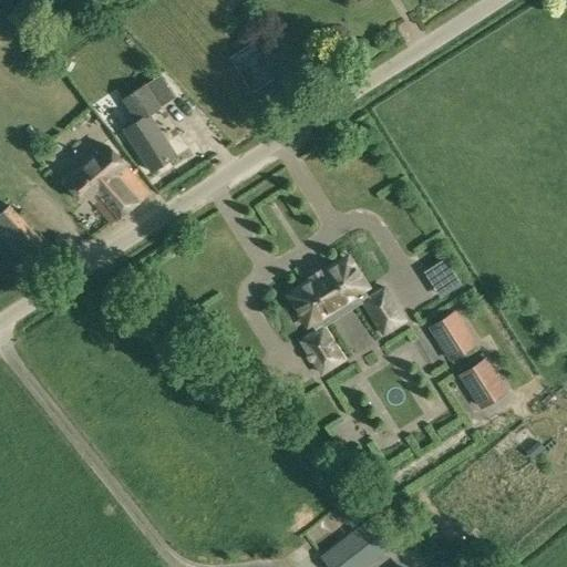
[(391,27),(405,37),(413,27),(398,17),(391,27)]
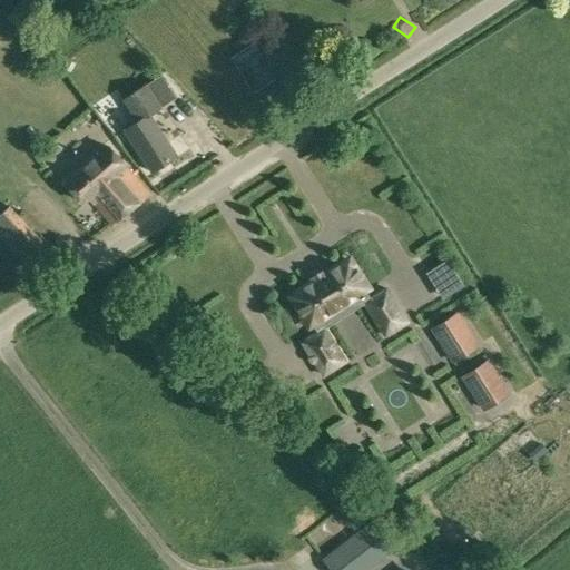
[(253,92),(279,76),(256,41),(231,58),(253,92)]
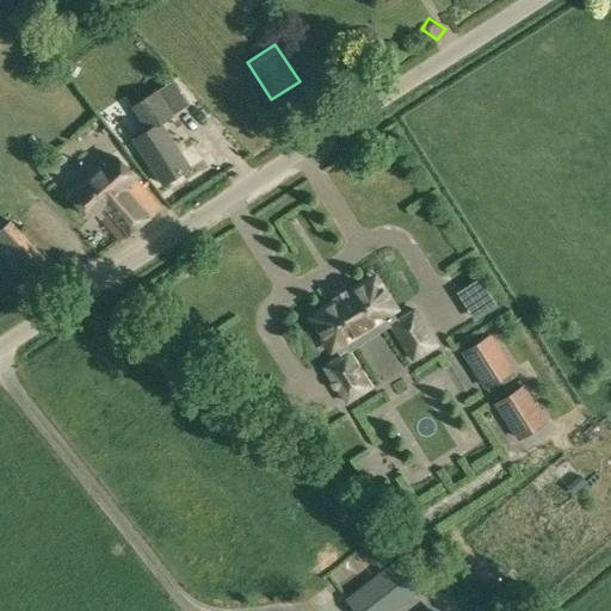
[(172,80),(156,90),(173,115),(189,105),(172,80)]
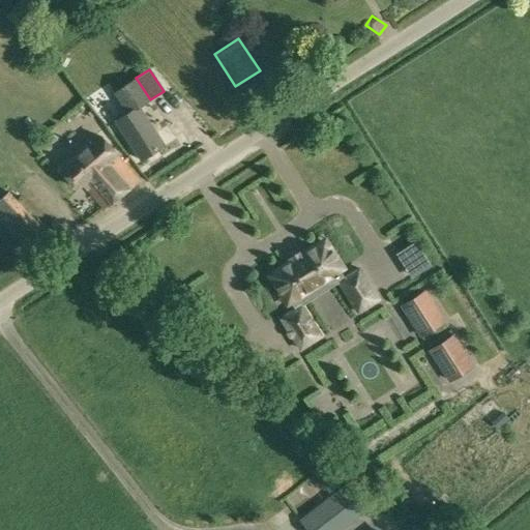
[(125,84),(114,92),(121,102),(128,113),(116,121),(140,158),(164,143),(140,107),(150,99),(136,78),(125,84)]
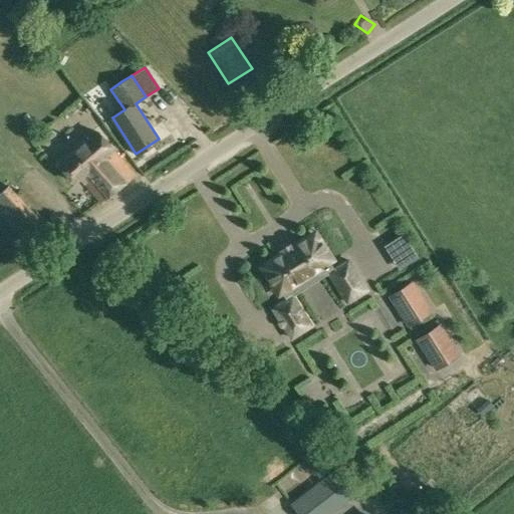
[(79,178),(100,203),(135,174),(98,132),(59,164),(74,182),(79,178)]
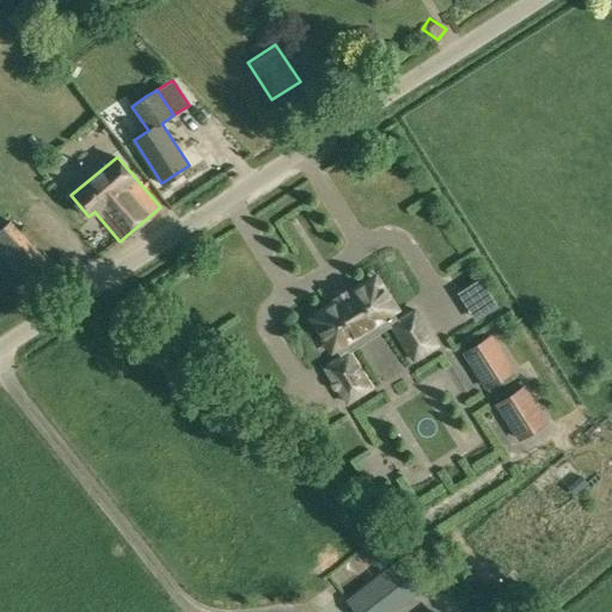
[(0,257),(28,287),(53,264),(8,219),(0,227),(0,257)]
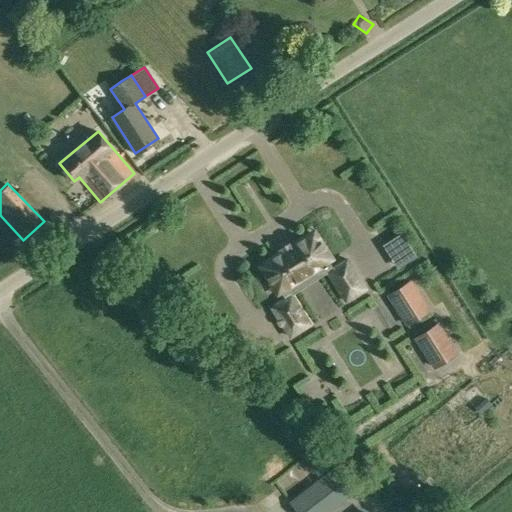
[(281,252),(263,263),(281,292),(287,288),(322,265),(328,261),(310,233),(292,245),(291,243),(280,250),(281,252)]
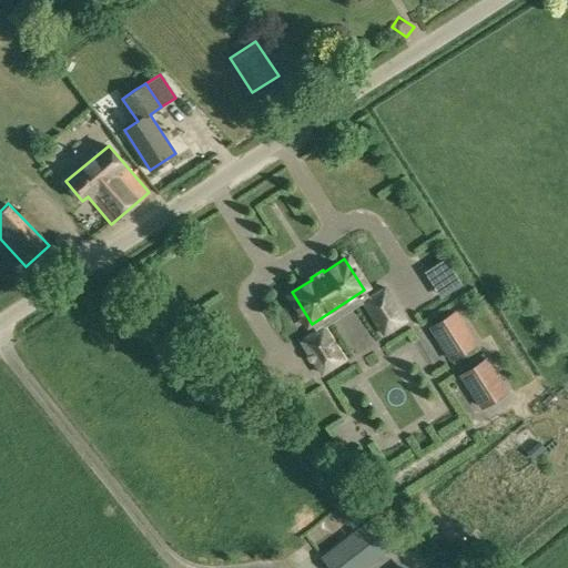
[(385,287),(369,297),(363,302),(383,334),(405,321),(385,287)]
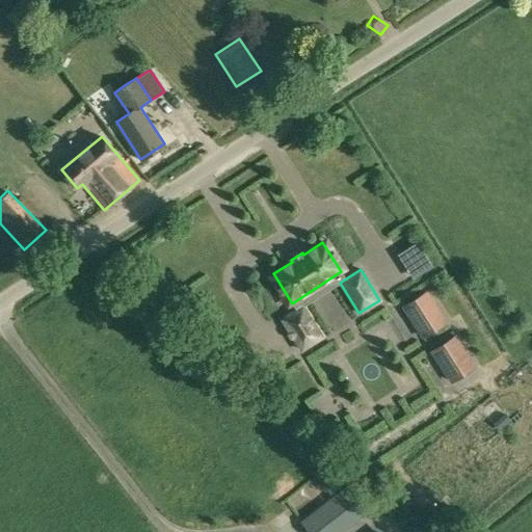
[(447,322),(427,291),(402,307),(422,339),(447,322)]
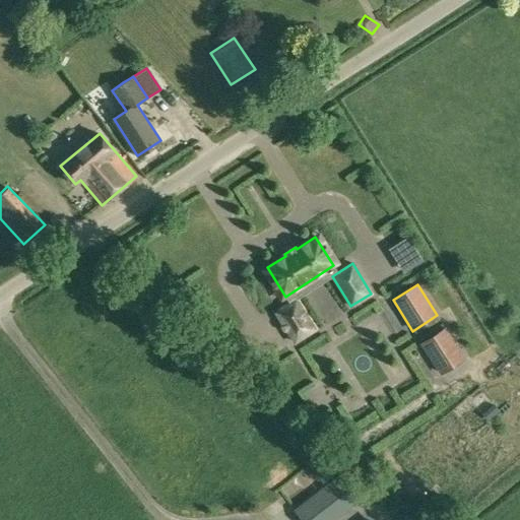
[(296,300),(289,304),(275,312),(295,342),(315,329),(296,300)]
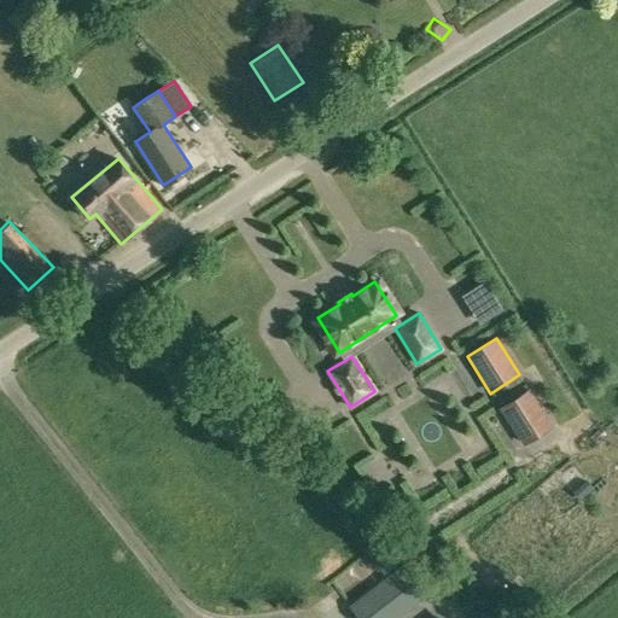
[(444,363),(461,394),(473,386),(456,357),(444,363)]
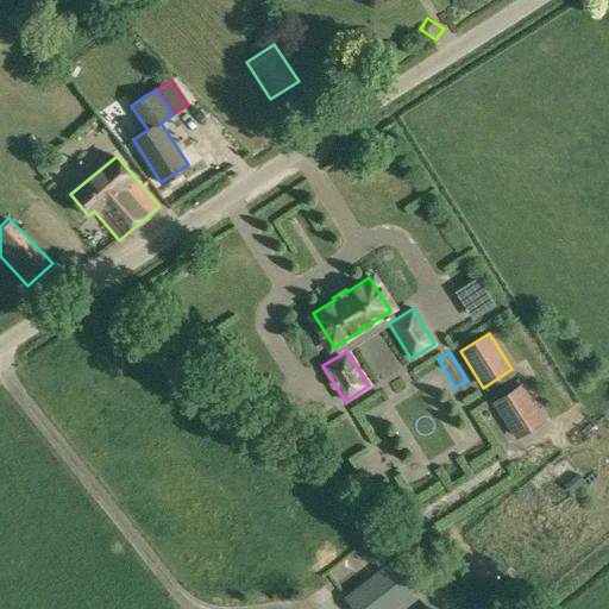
[(493,402),(516,439),(545,420),(522,384),(493,402)]
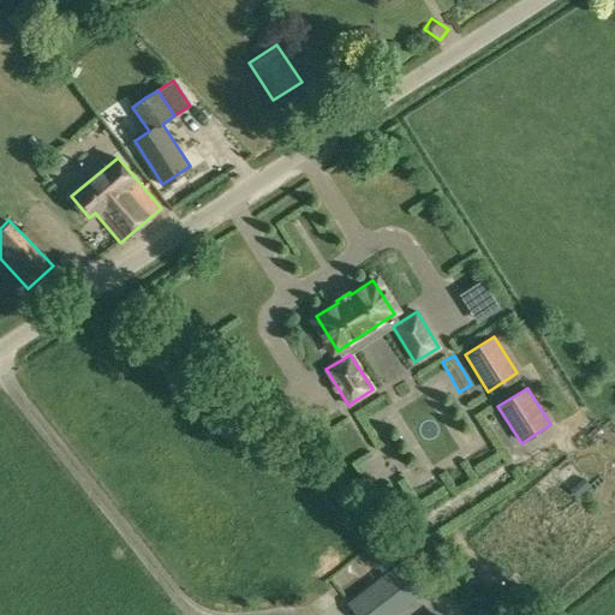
[(411,555),(347,604),(356,614),(396,614),(434,586),(411,555)]
